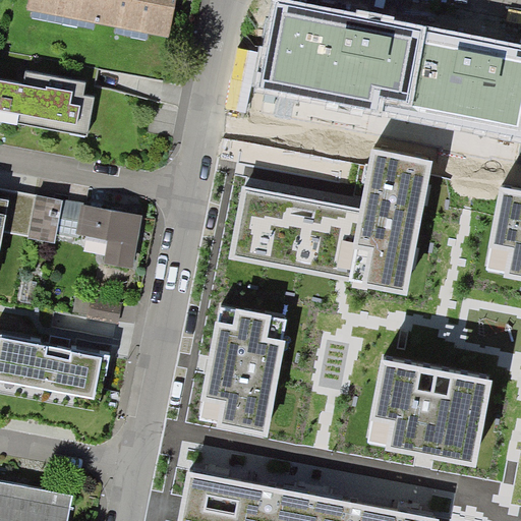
[(176,0),(30,0),(29,6),(169,34),(176,0)]
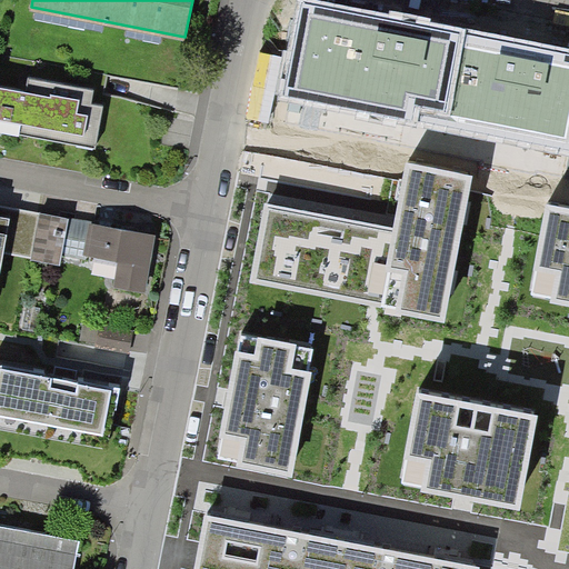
[(568,50),(319,0),(299,0),(280,97),(568,155),(568,50)]
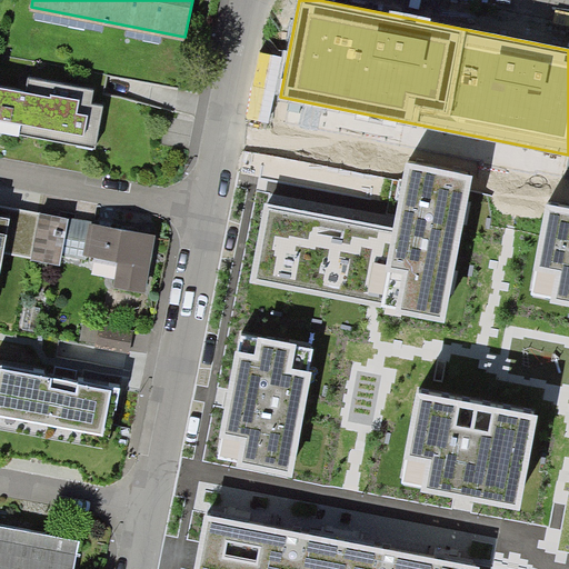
[(0,129),(99,148),(107,106),(95,103),(97,89),(32,77),(29,91),(0,85),(0,80),(2,71),(0,70),(0,129)]
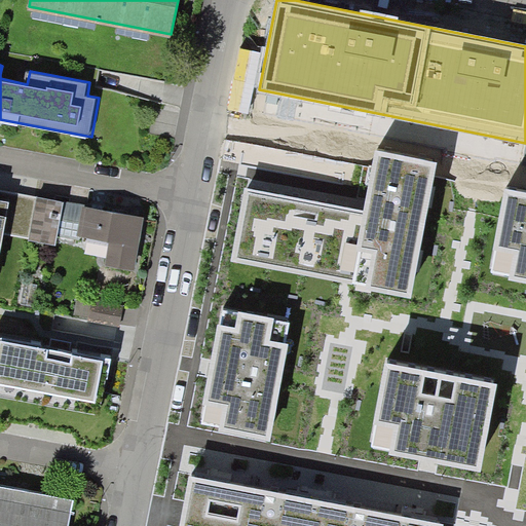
[(437,162),(376,151),(364,212),(351,283),(357,284),(355,288),(411,298),(437,162)]
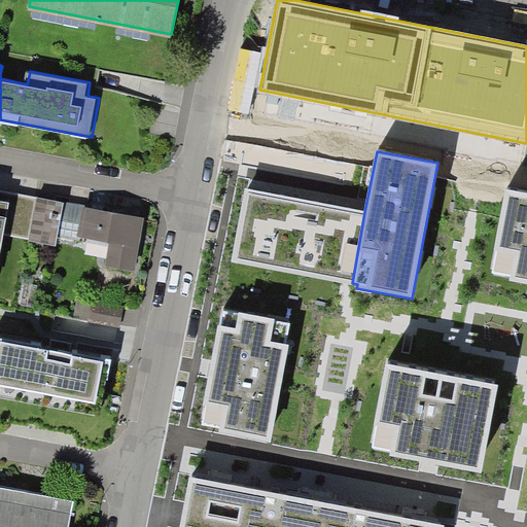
[(526,191),(507,188),(491,272),(511,276),(510,282),(526,285),(526,191)]
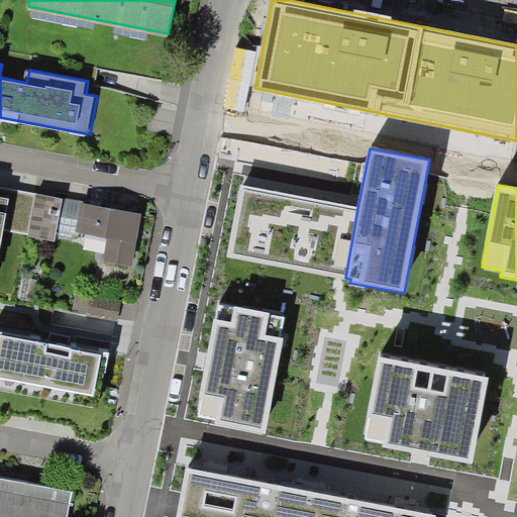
[(38,193),(35,204),(8,199),(10,189),(0,187),(0,204),(3,206),(0,222),(0,227),(30,233),(29,235),(57,240),(65,198),(38,193)]
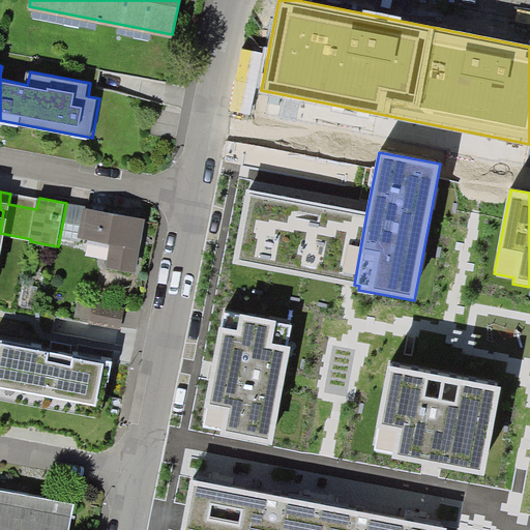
[(354,285),(366,213),(247,192),(235,263),(354,285)]
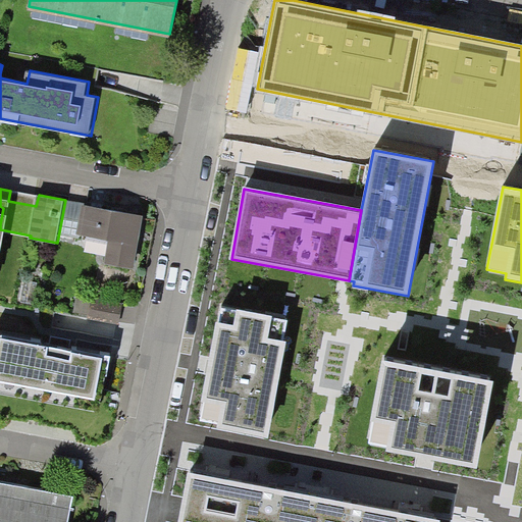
[(144,215),(86,204),(81,232),(112,239),(108,263),(134,267),(144,215)]
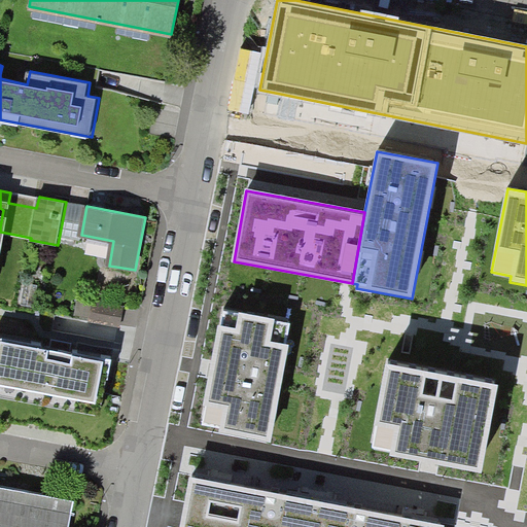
[(120,323),(125,304),(94,299),(90,318),(120,323)]
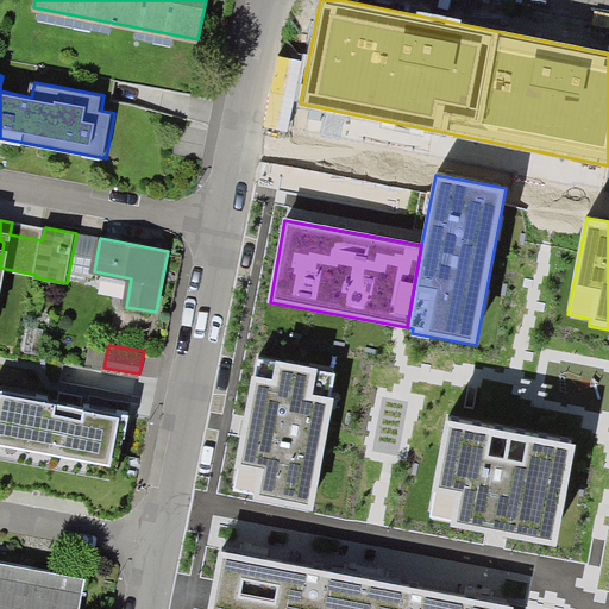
[(276,362),(258,359),(255,376),(251,376),(234,469),(239,470),(236,490),(255,494),(253,500),(313,510),(333,397),(331,397),(336,374),(318,370),(318,368),(276,360),(276,362)]
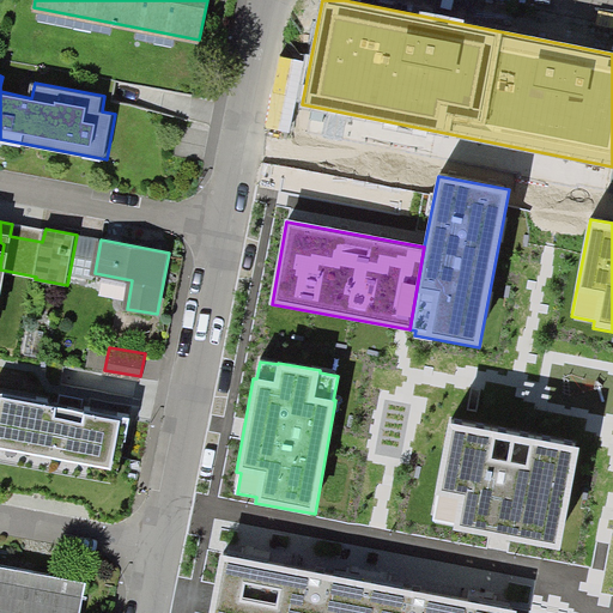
[(126,468),(140,376),(104,370),(99,400),(50,393),(44,429),(76,435),(73,457),(126,468)]
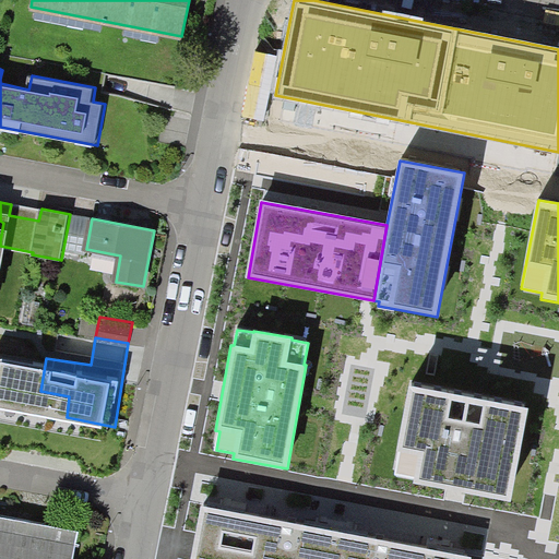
[(528,407),(412,385),(394,473),(415,477),(414,483),(510,501),(528,407)]
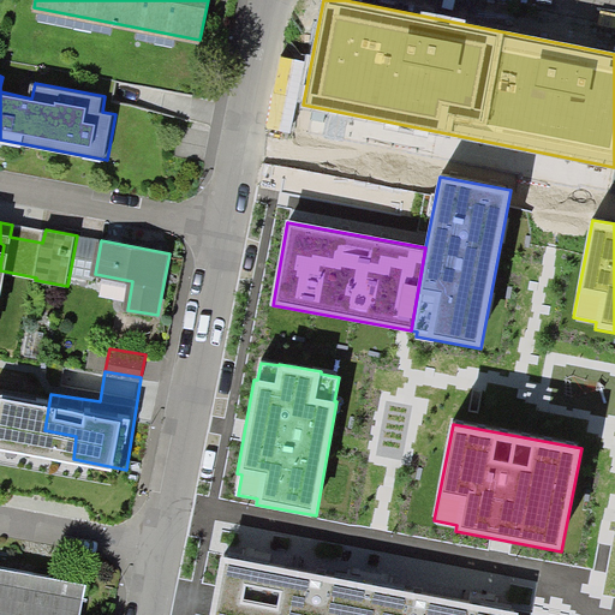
[(515,614),(517,614),(224,557),(212,614),(515,614)]
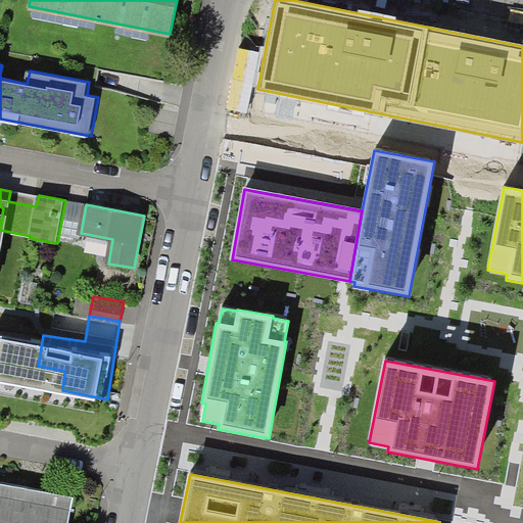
[(0,483),(0,522),(66,522),(72,498),(0,483)]
